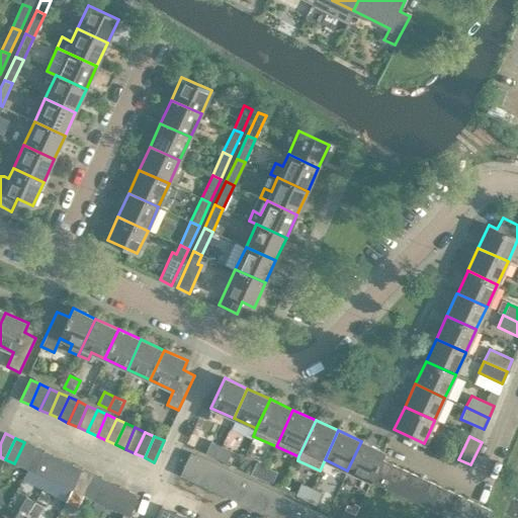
[(205,453),(216,458),(222,445),(211,441),(205,453)]
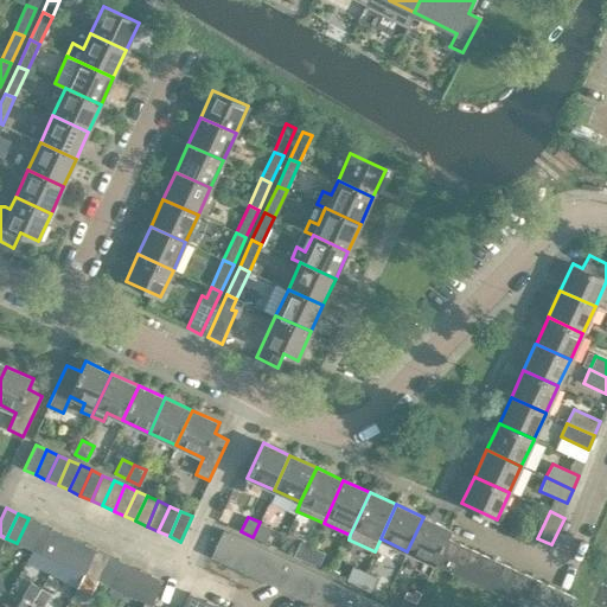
[(407,551),(408,551),(434,563),(445,538),(449,529),(423,517),(407,551)]
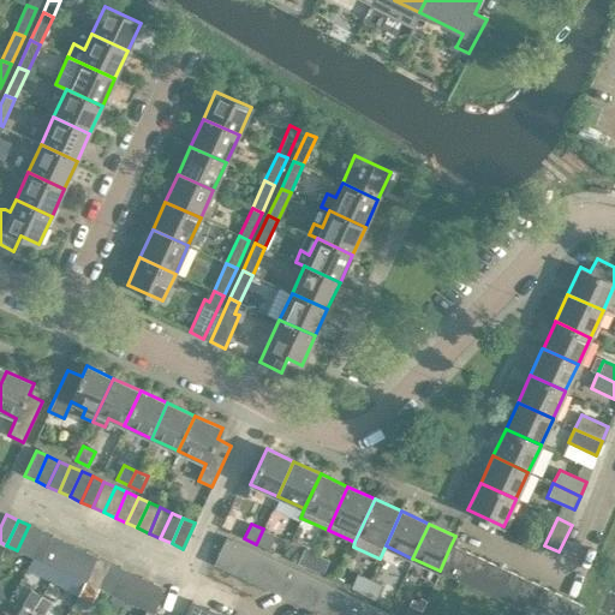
[(17,550),(29,556),(41,531),(29,525),(17,550)]
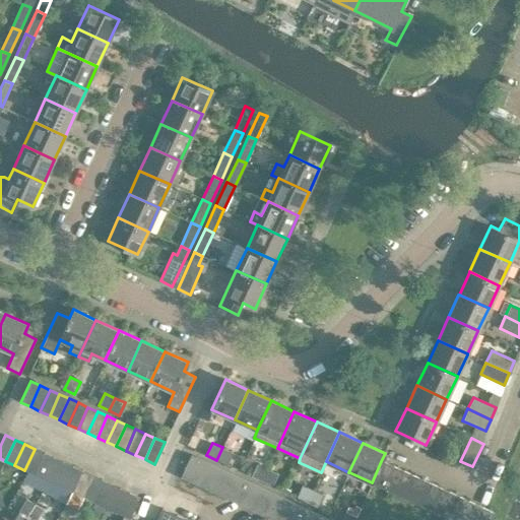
[(222,447),(216,460),(226,464),(233,452),(222,447)]
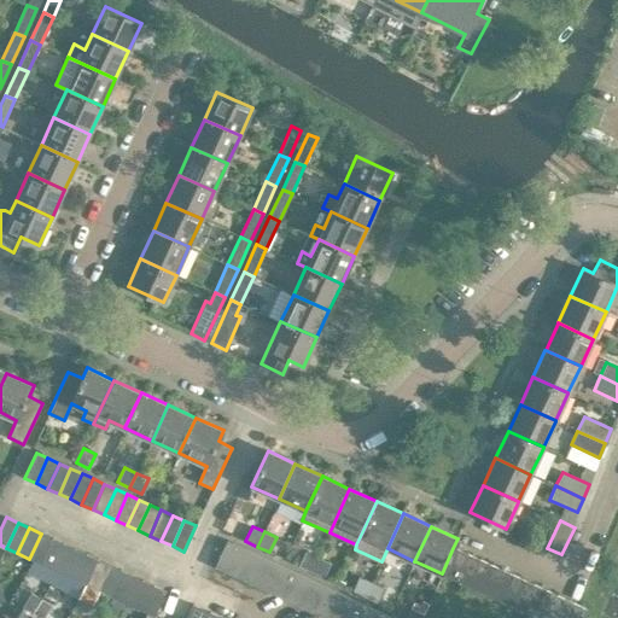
[(29,559),(40,564),(52,538),(41,534),(29,559)]
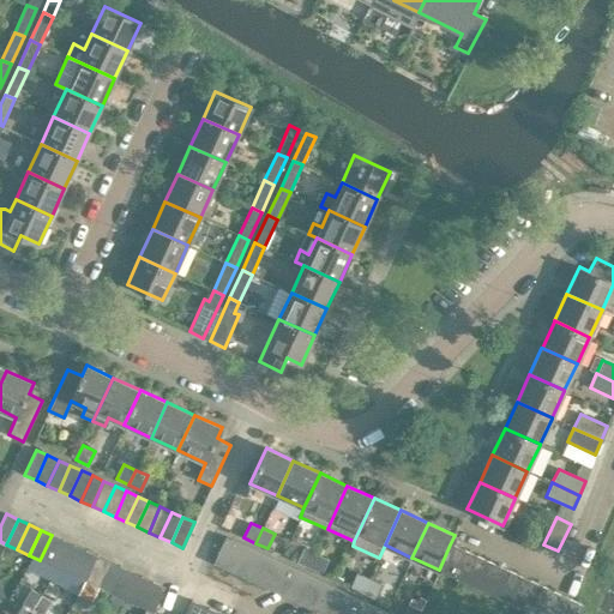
[(44,563),(52,565),(62,540),(52,535),(40,560),(44,563)]
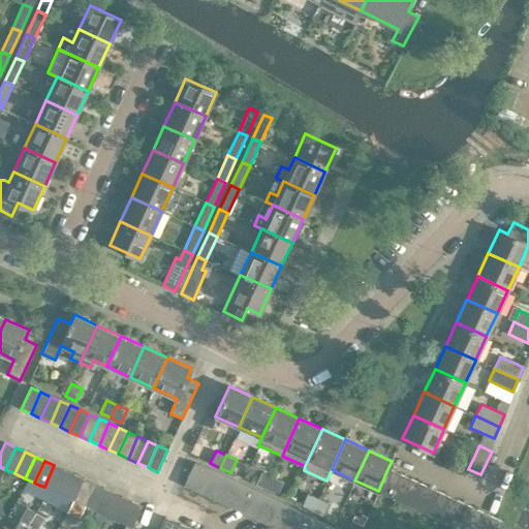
[(184,486),(257,520),(268,497),(194,463),(184,486)]
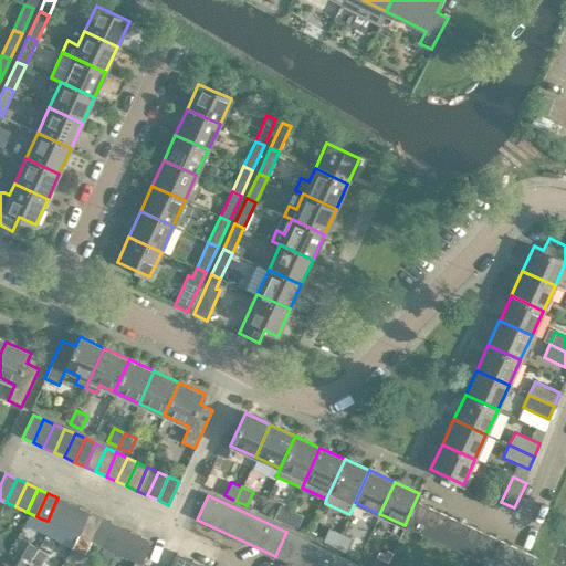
[(52,523),(58,526),(69,503),(58,498),(48,521),(52,523)]
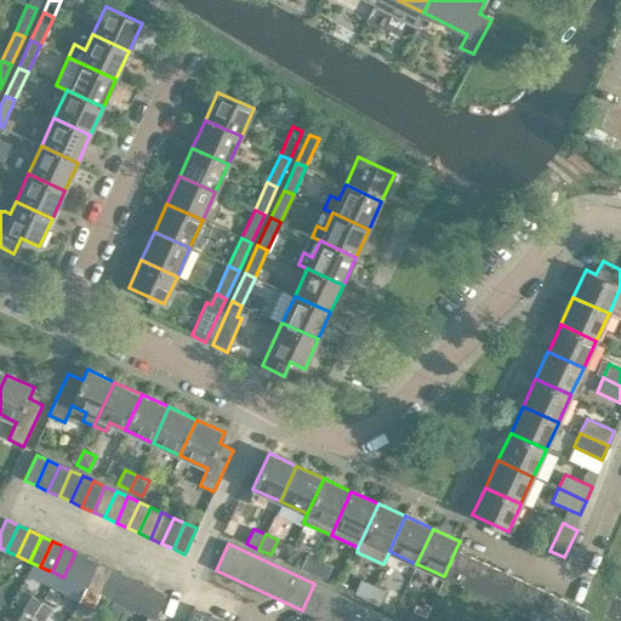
[(490,597),(502,573),(502,571),(455,551),(444,576),(490,597)]
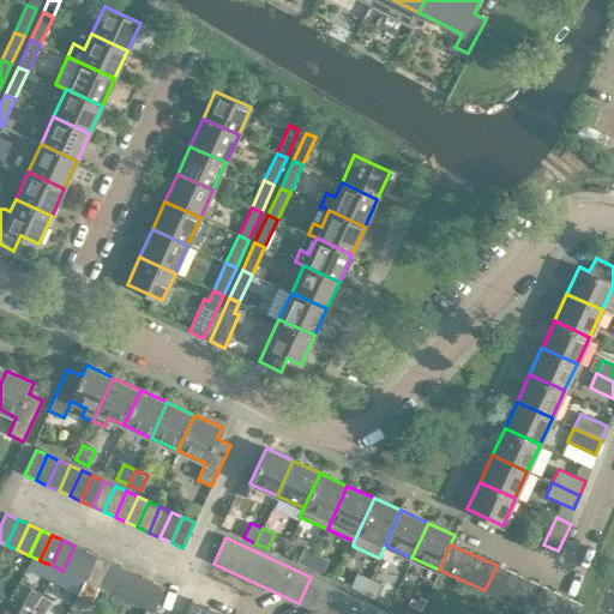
[(66,572),(73,576),(85,551),(74,546),(62,571),(66,572)]
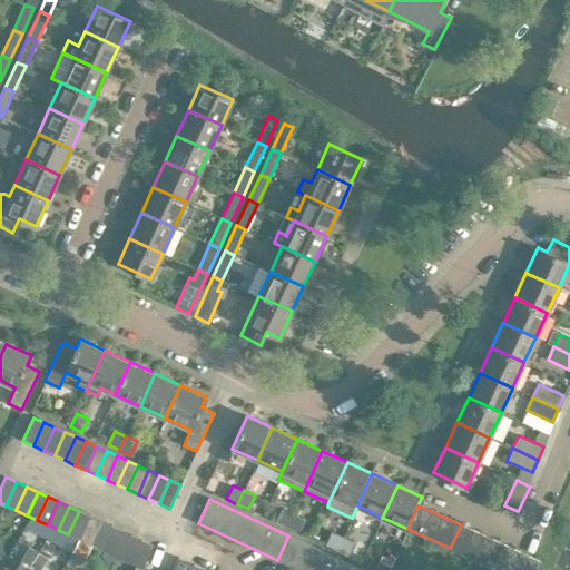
[(276,522),(287,528),(294,514),(282,509),(276,522)]
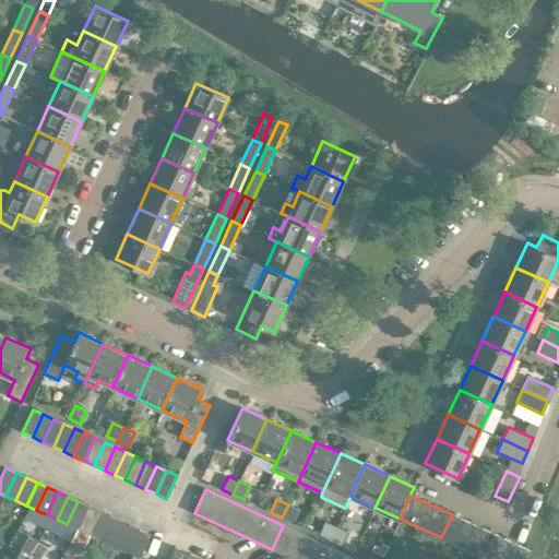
[(67,524),(78,530),(87,507),(78,501),(67,524)]
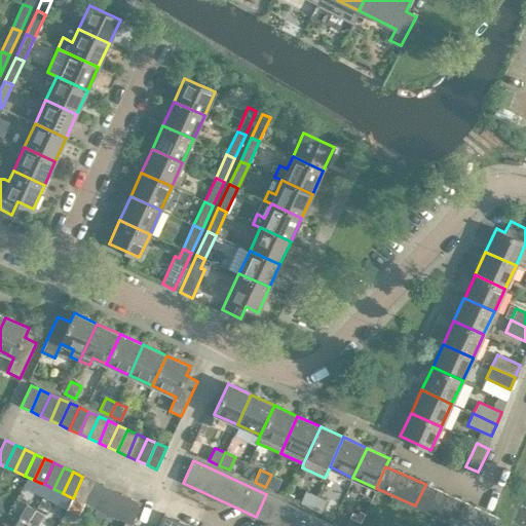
[(271,475),(265,487),(275,492),(282,480),(271,475)]
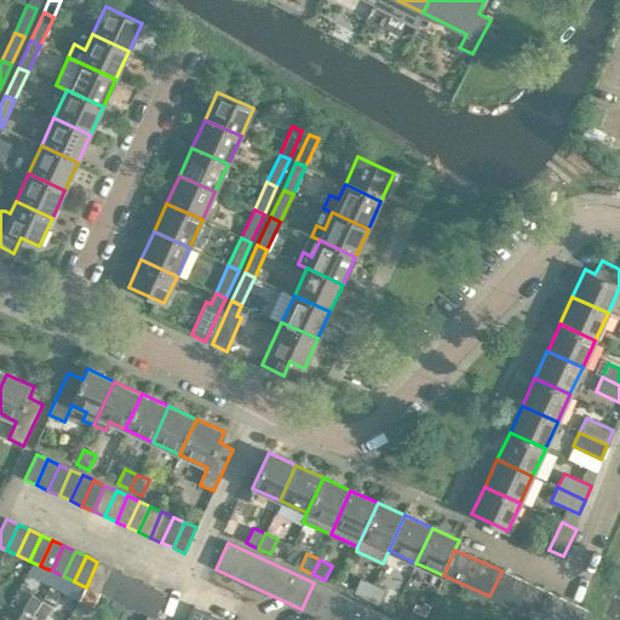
[(86,587),(97,592),(109,567),(97,562),(86,587)]
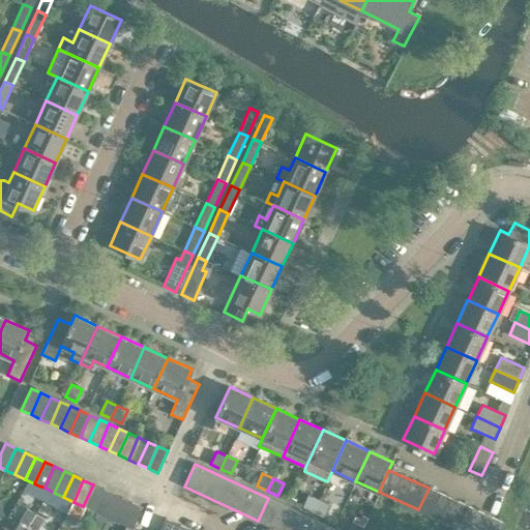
[(84,507),(92,510),(102,489),(93,484),(83,506),(84,507)]
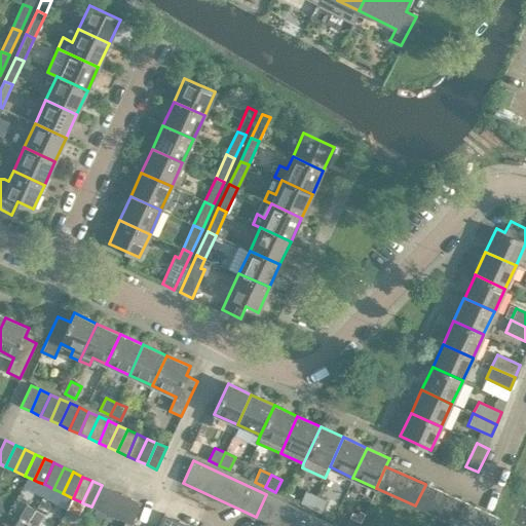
[(38,482),(34,492),(43,496),(48,486),(44,484),(38,482)]
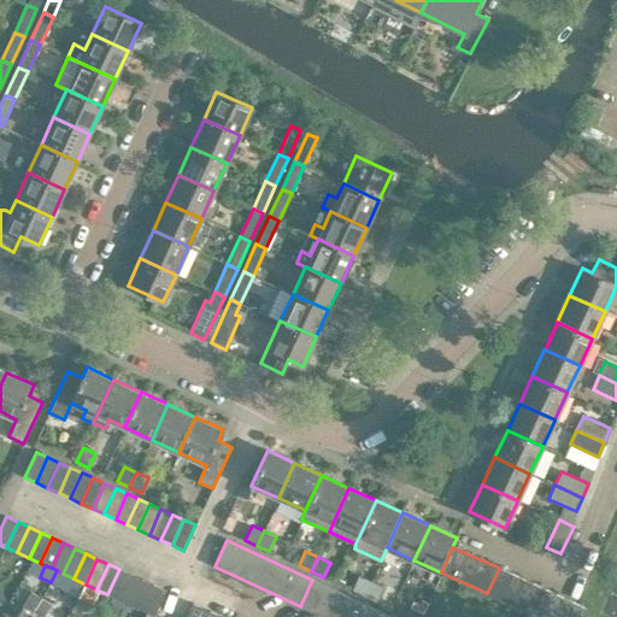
[(499,568),(499,569),(487,593),(532,613),(530,616),(580,616),(586,607),(499,568)]
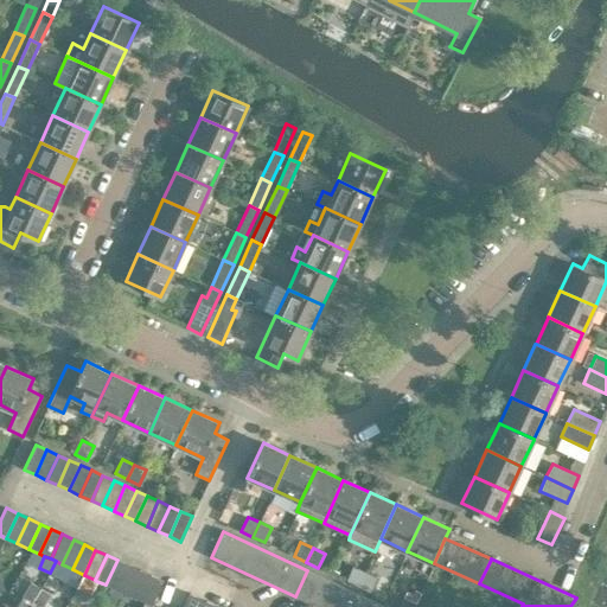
[(110,587),(117,590),(129,566),(117,560),(106,585),(110,587)]
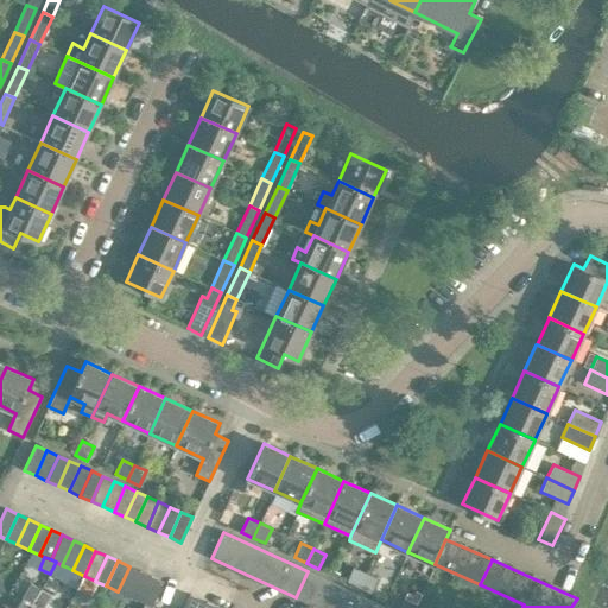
[(56,562),(50,574),(59,578),(65,567),(62,565),(56,562)]
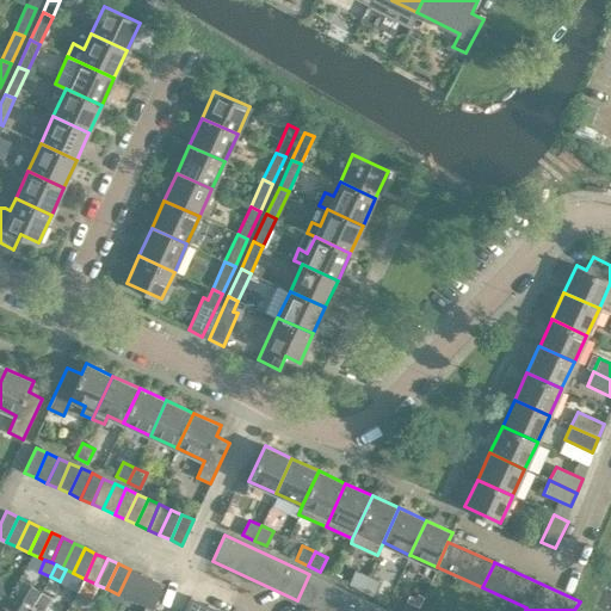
[(121,594),(129,599),(141,574),(130,569),(118,594),(121,594)]
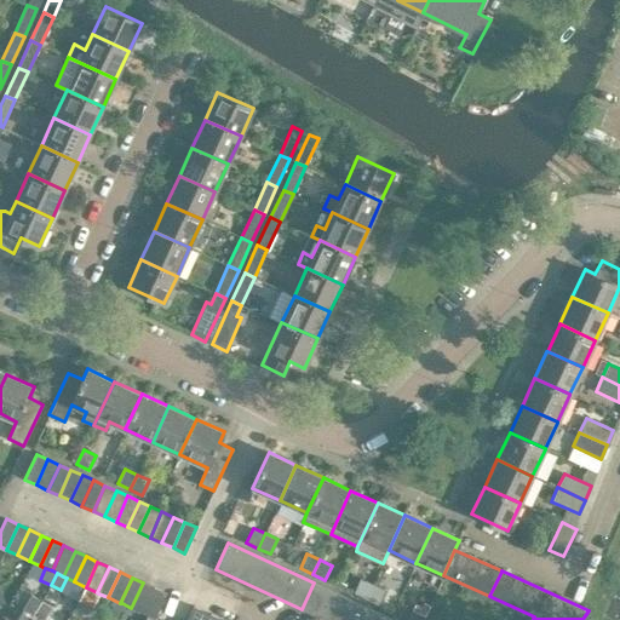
[(355,593),(367,600),(374,584),(362,578),(355,593)]
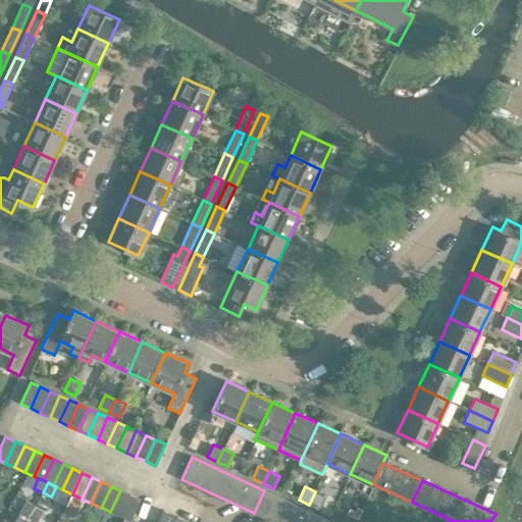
[(110,512),(120,516),(129,494),(120,490),(110,512)]
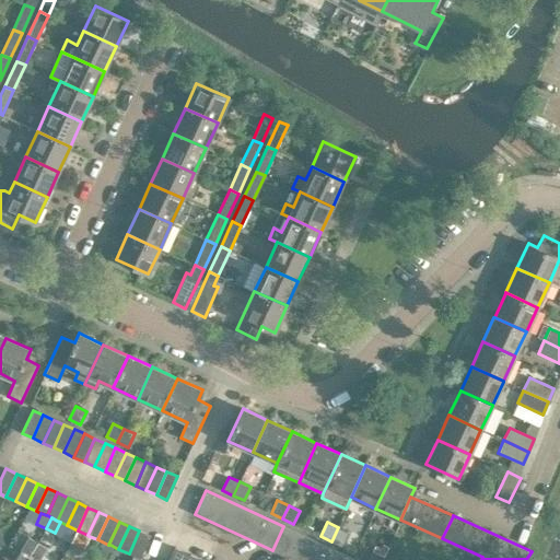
[(356,559),(283,526),(272,550),(292,559),(293,558),(299,559),(356,559)]
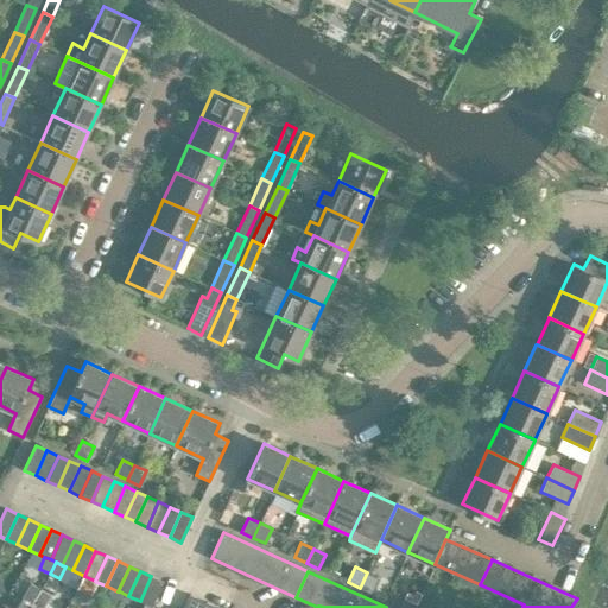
[(367,572),(360,588),(372,594),(379,578),(367,572)]
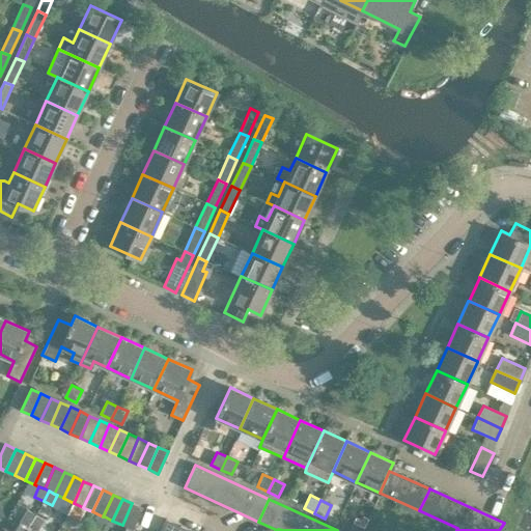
[(74,503),(68,514),(79,519),(84,508),(83,507),(74,503)]
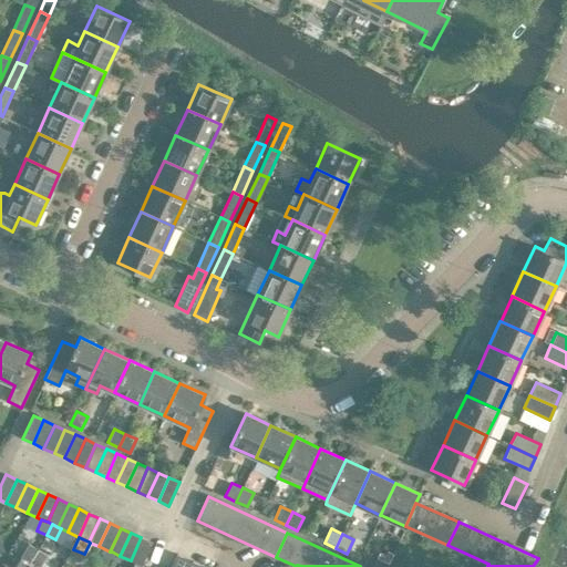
[(135,563),(141,566),(152,543),(141,537),(131,560),(135,563)]
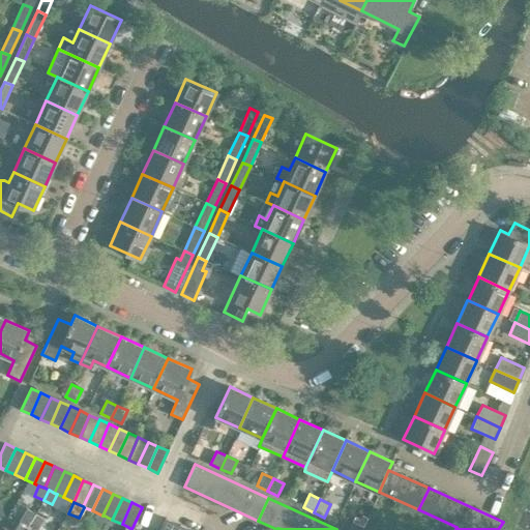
[(0,529),(25,529),(35,513),(27,508),(13,529),(8,529),(3,526),(0,529)]
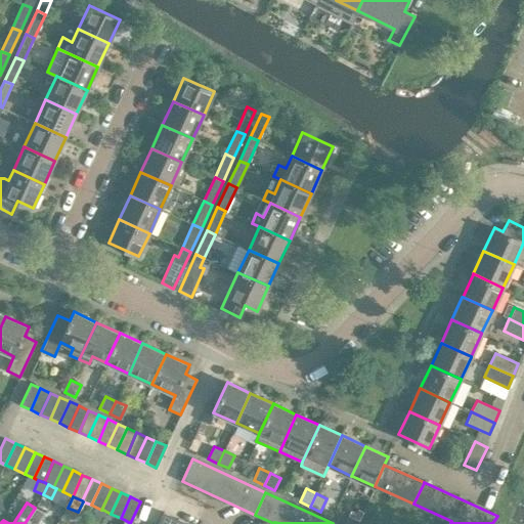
[(95,507),(92,515),(99,519),(103,510),(101,510),(95,507)]
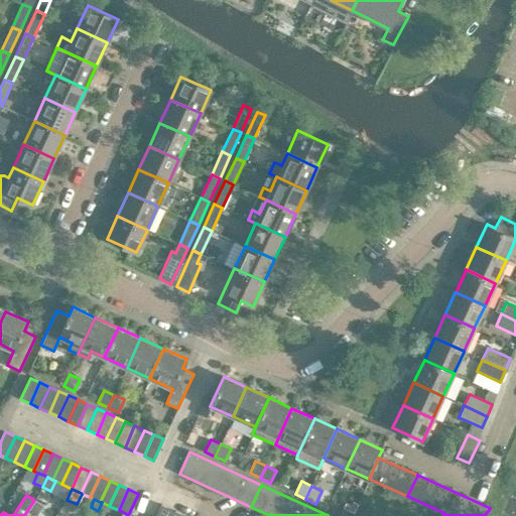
[(34,500),(24,515),(35,515),(42,505),(34,500)]
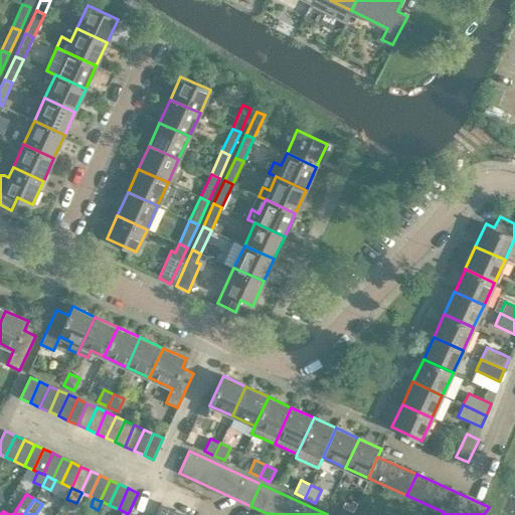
[(154,514),(185,514),(160,503),(154,514)]
